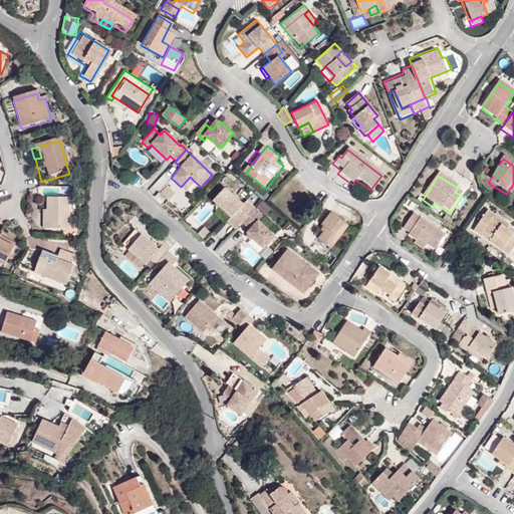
[(184,191),(194,181),(190,177),(181,187),(184,191)]
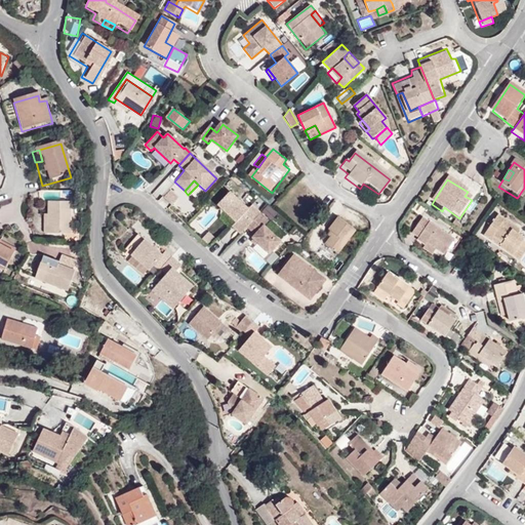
[(158,202),(166,210),(178,198),(170,190),(158,202)]
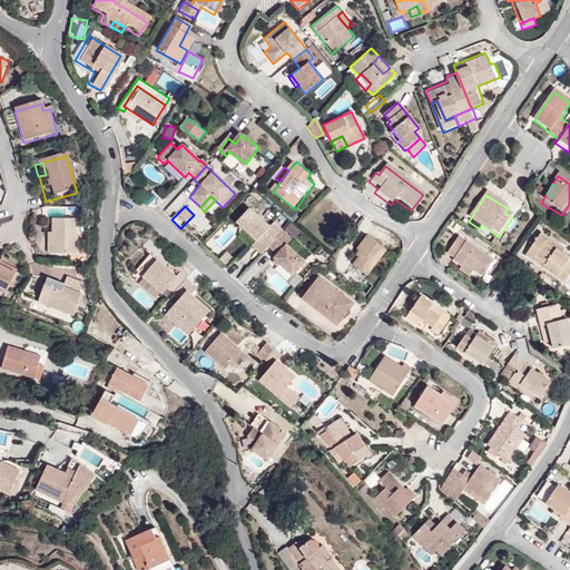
[(268,227),(248,208),(235,222),(254,241),(251,244),(261,254),(282,233),(272,223),(268,227)]
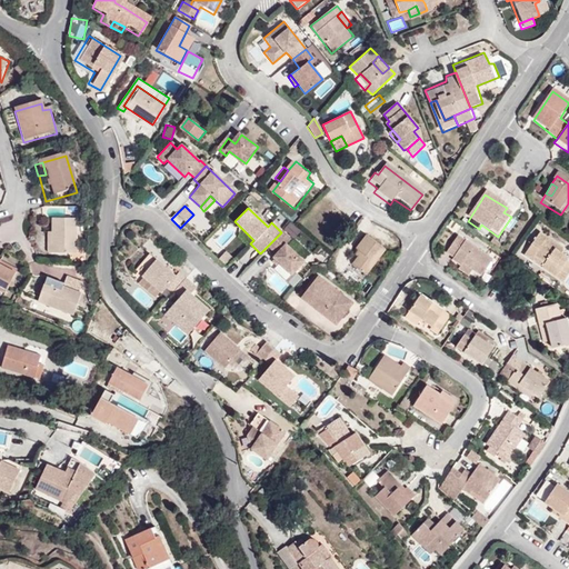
[(283,228),(295,237),(300,229),(290,220),(283,228)]
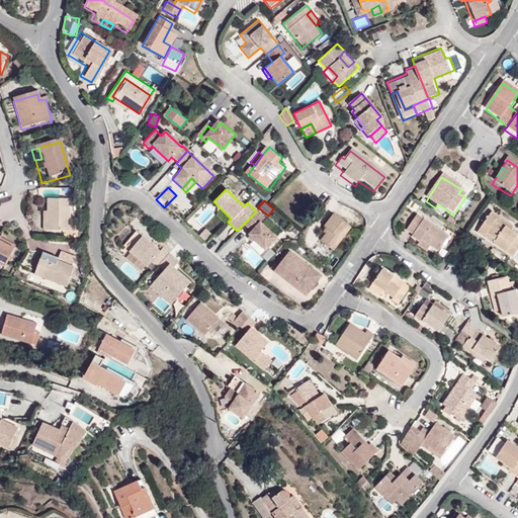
[(70,235),(70,203),(48,203),(48,216),(51,216),(51,229),(44,229),(44,234),(70,235)]
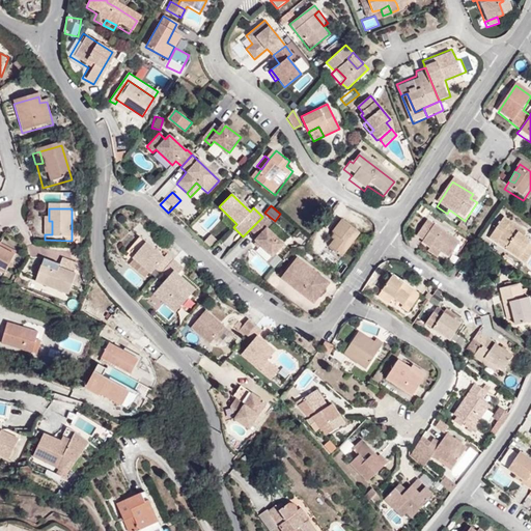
[(458,217),(449,210),(447,214),(456,220),(458,217)]
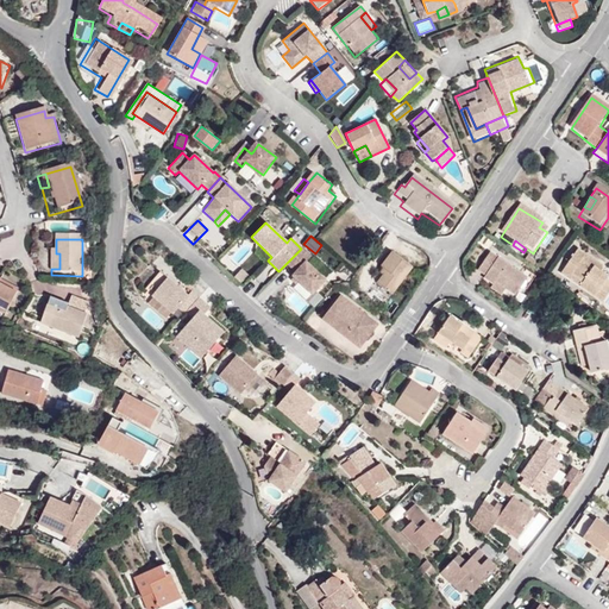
[(314,258),(305,249),(289,265),(299,274),(295,277),(297,278),(301,283),(315,295),(328,281),(309,263),(314,258)]
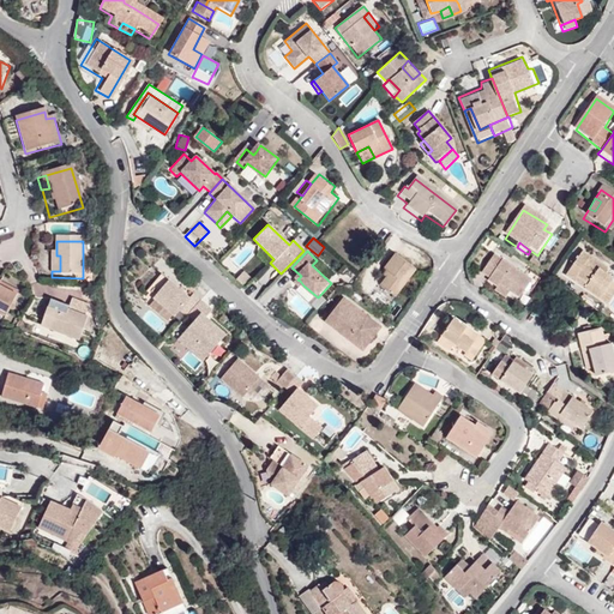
[(399,298),(419,269),(397,253),(389,268),(395,271),(389,278),(383,286),(399,298)]
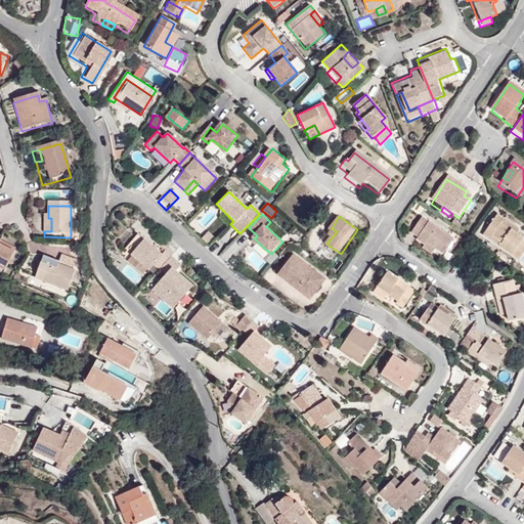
[(523,243),(516,237),(509,233),(511,229),(496,219),(488,230),(494,234),(490,241),(500,248),(497,251),(518,265),(523,255),(523,247),(522,246),(523,243)]
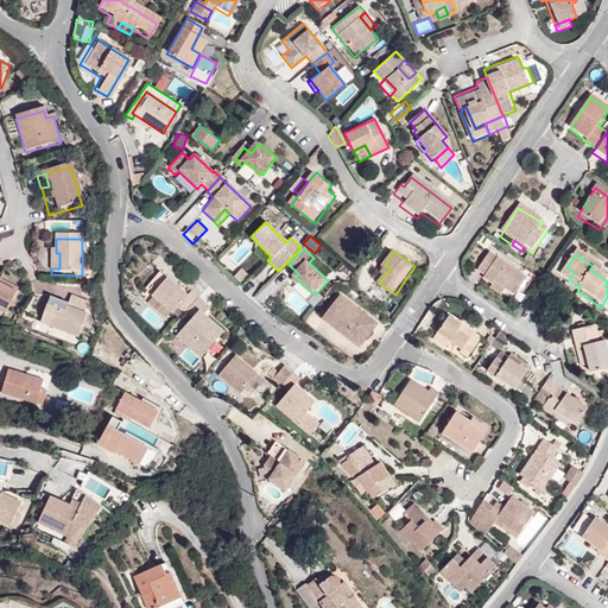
[(526,283),(489,257),(476,274),(483,280),(480,285),(493,292),(496,287),(504,293),(514,301),(526,283)]
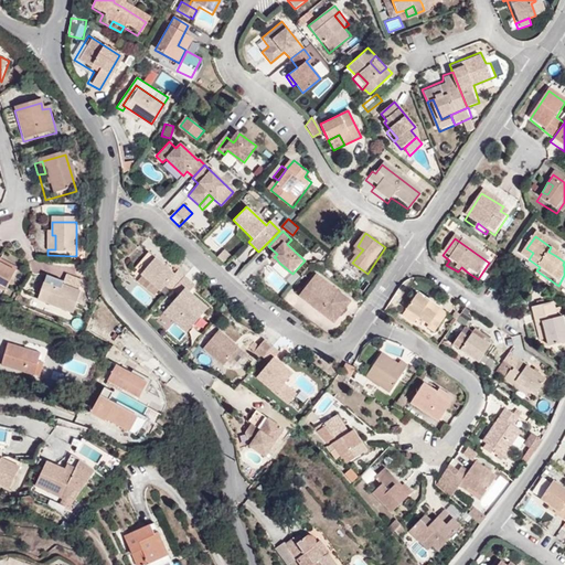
[(358,256),(363,249),(358,246),(352,253),(358,256)]
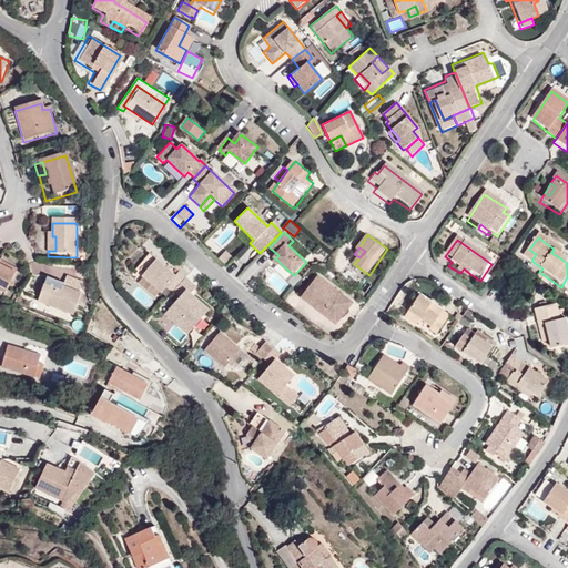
[(531,261),(536,254),(529,250),(523,261),(529,265),(531,261)]
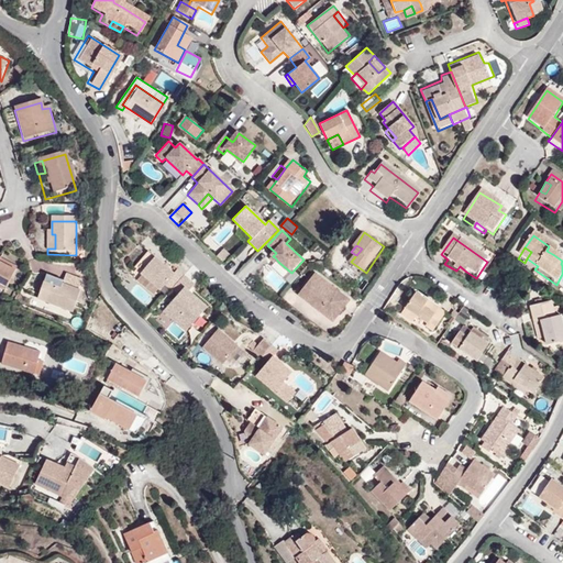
[(224,249),(217,256),(225,264),(232,256),(224,249)]
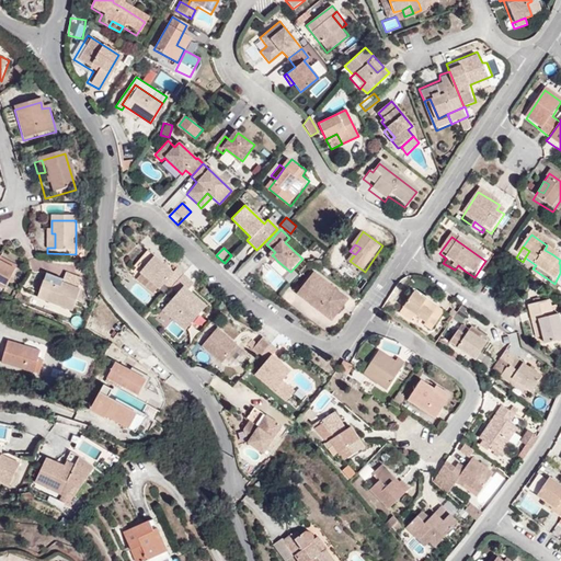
[(256,249),(233,272),(242,281),(265,258),(256,249)]
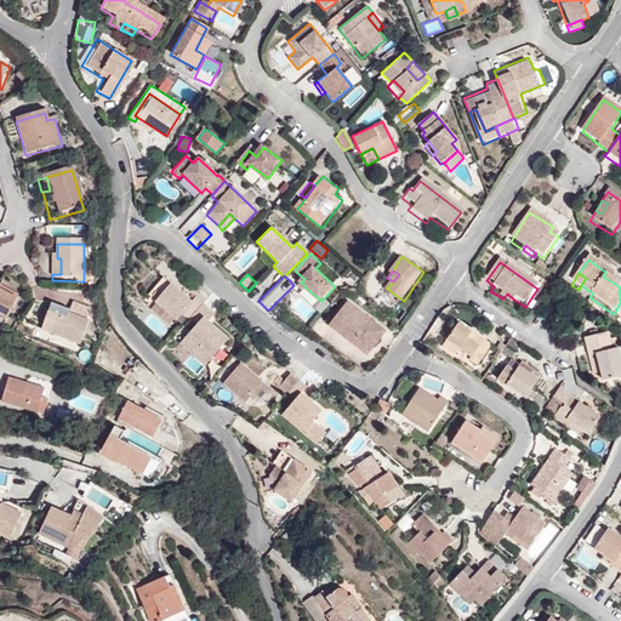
[(163,295),(170,285),(163,279),(155,289),(163,295)]
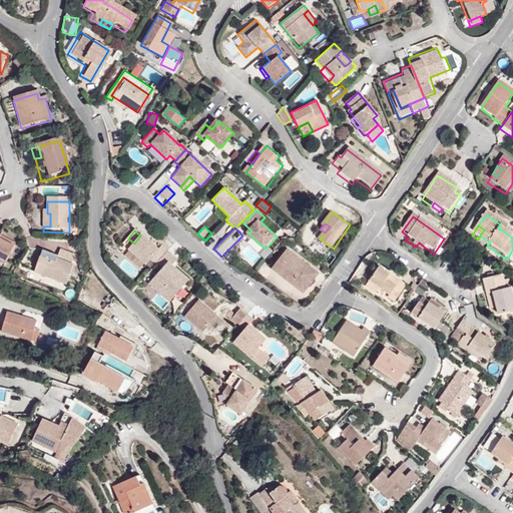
[(148,261),(154,267),(166,252),(160,247),(157,250),(140,235),(134,243),(128,238),(121,245),(144,266),(148,261)]
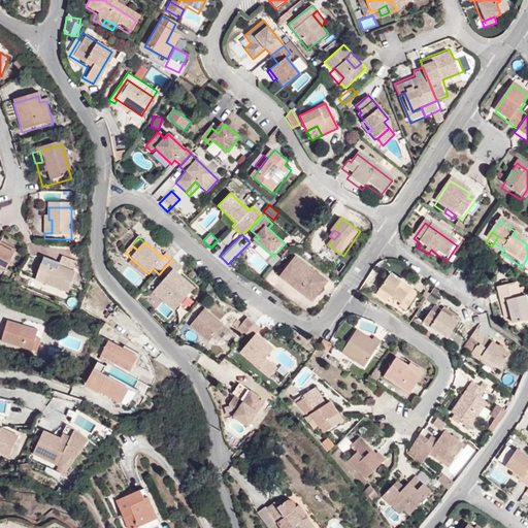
[(0,273),(7,277),(15,262),(0,253),(0,245),(0,244),(0,273)]
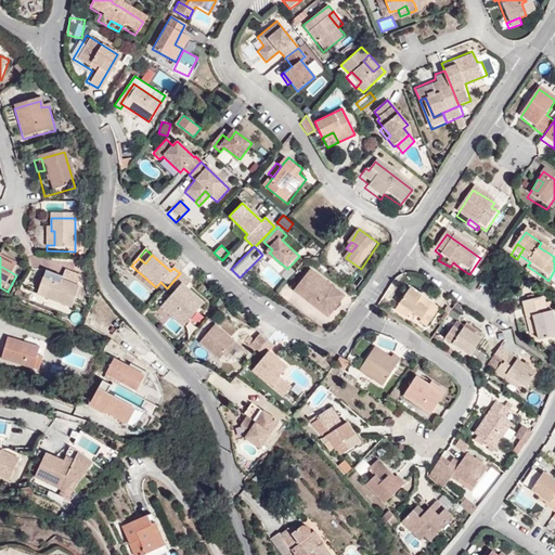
[(20,269),(0,258),(0,266),(16,275),(20,269)]
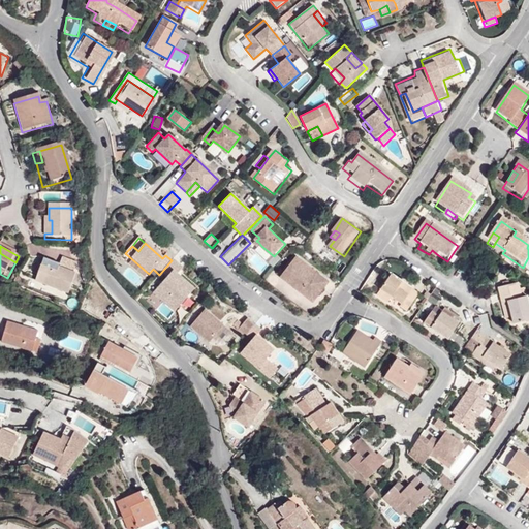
[(432,250),(429,254),(436,259),(438,255),(432,250)]
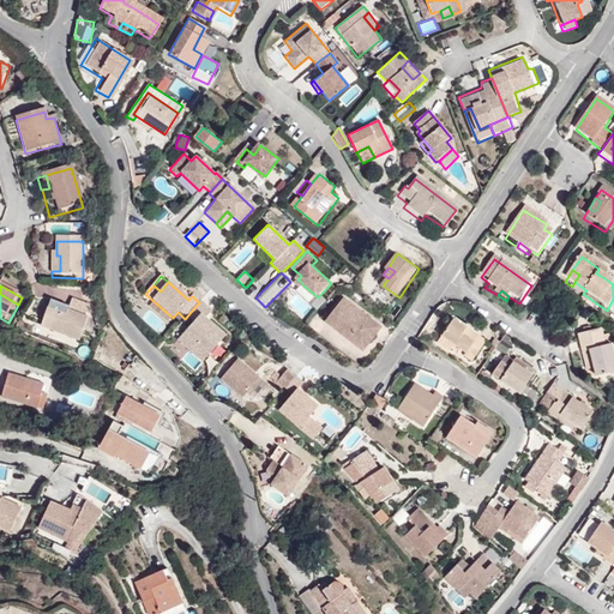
[(73,306),(74,302),(55,296),(52,305),(71,312),(73,306)]
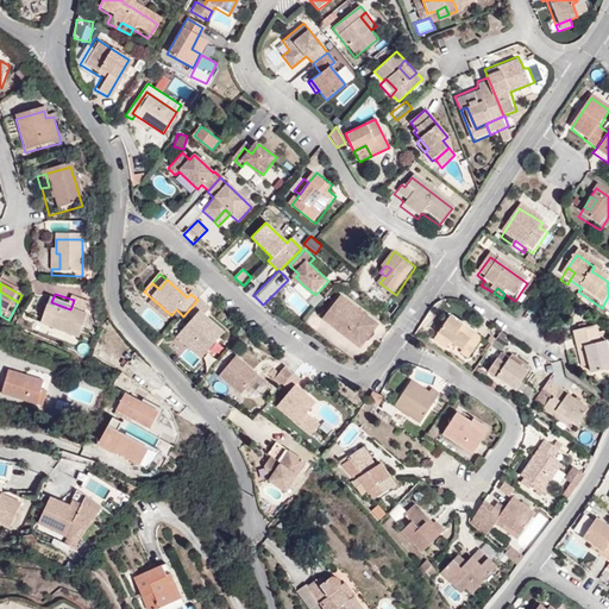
[(75,296),(74,300),(73,303),(86,308),(87,302),(75,296)]
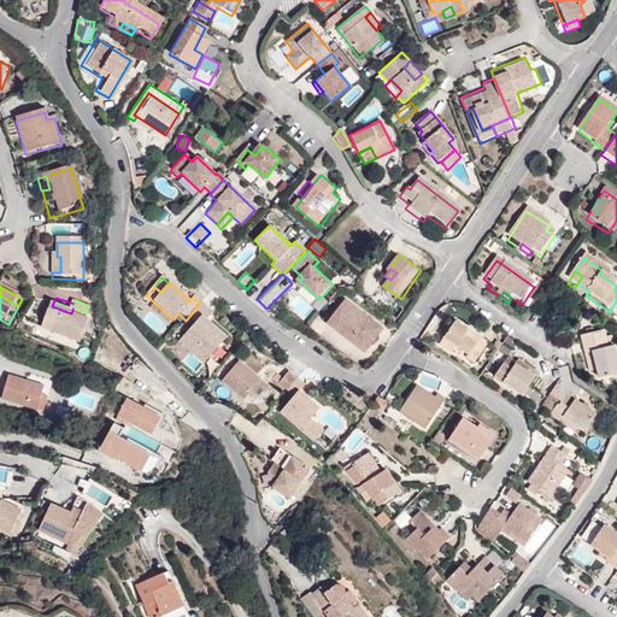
[(212,313),(200,304),(186,321),(194,327),(180,344),(204,364),(227,338),(209,323),(207,324),(205,322),(206,321),(212,313)]
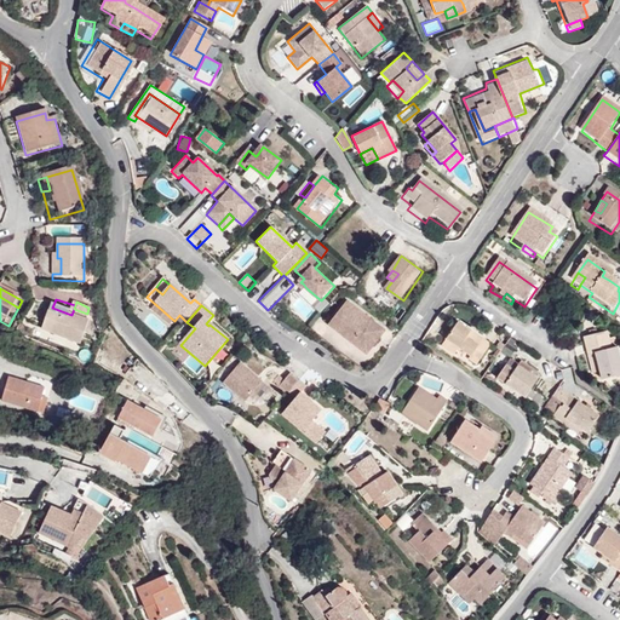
[(84,344),(95,317),(87,314),(74,309),(72,315),(52,308),(45,328),(84,344)]
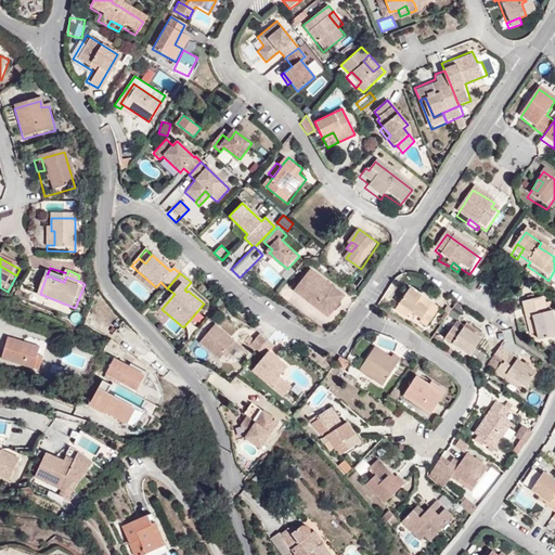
[(543,283),(531,275),(529,280),(541,287),(543,283)]
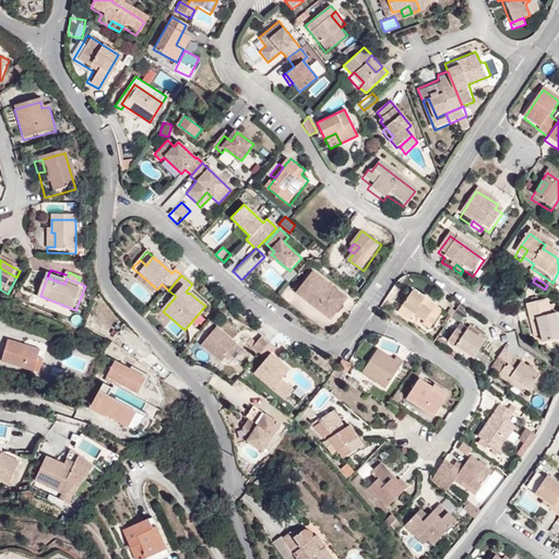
[(346,306),(312,278),(295,299),(330,328),(346,306)]
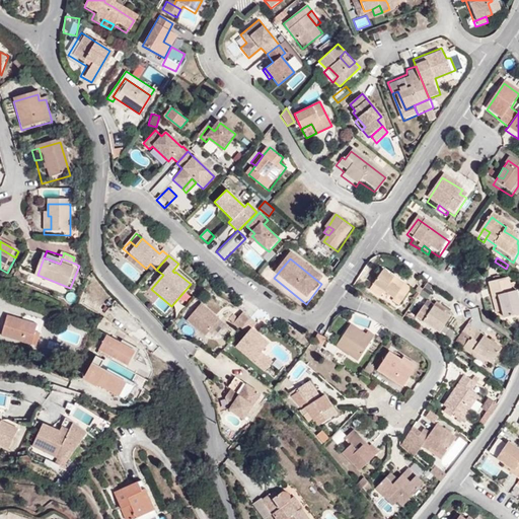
[(400,294),(390,287),(393,282),(383,275),(369,294),(381,302),(384,297),(392,303),(390,305),(398,310),(410,293),(404,289),(400,294)]
